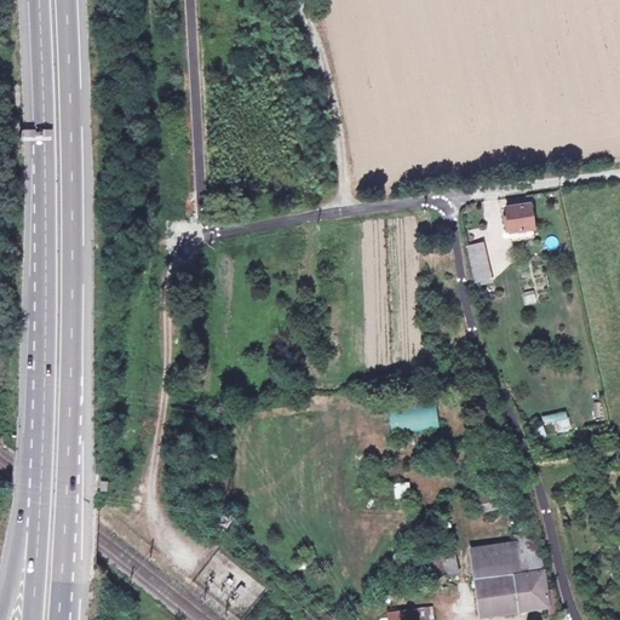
[(529,202),(506,206),(507,216),(510,230),(511,230),(533,227),(533,225),(529,204),(529,202)]
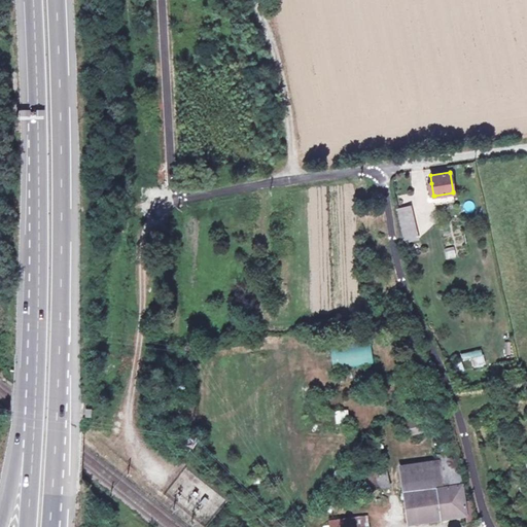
[(397,194),(400,208),(412,206),(410,191),(397,194)]
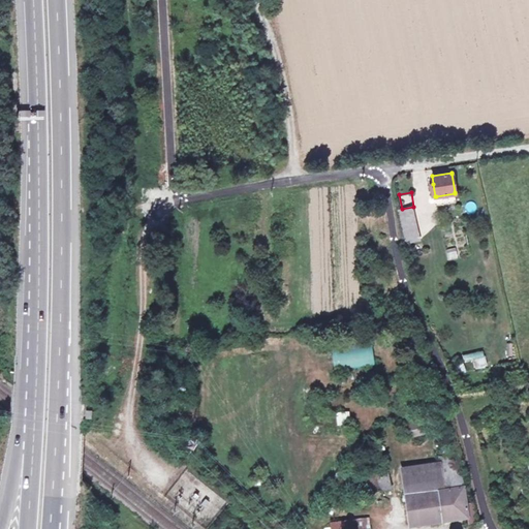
[(464,203),(465,213),(475,211),(473,201),(464,203)]
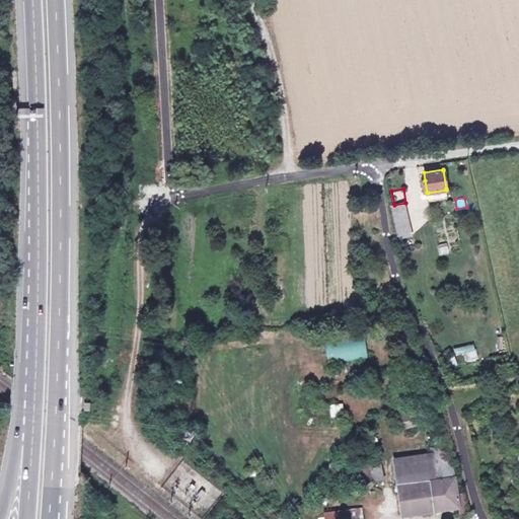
[(405,203),(394,205),(395,212),(406,210),(405,203)]
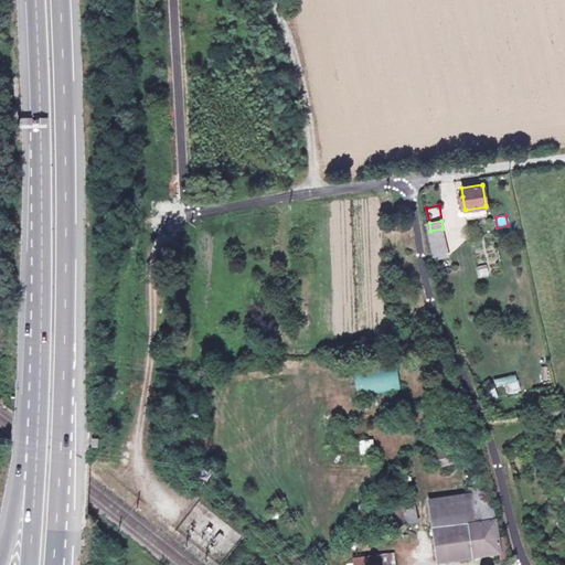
[(444,236),(443,228),(430,231),(432,238),(444,236)]
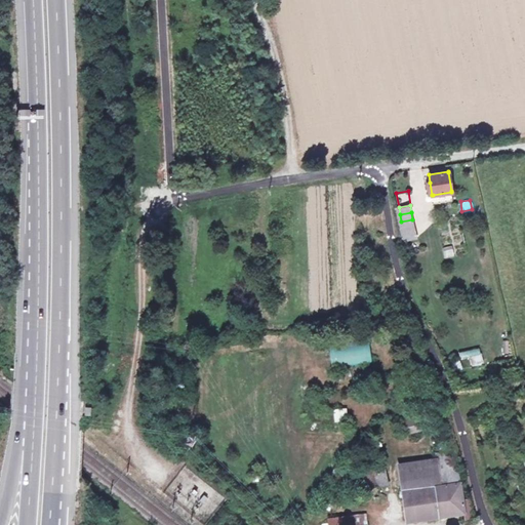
[(452,245),(441,248),(444,258),(455,255),(452,245)]
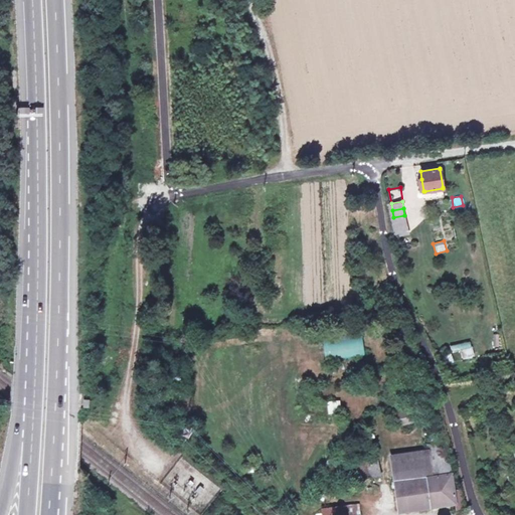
[(362,338),(323,340),(324,359),(363,357),(362,338)]
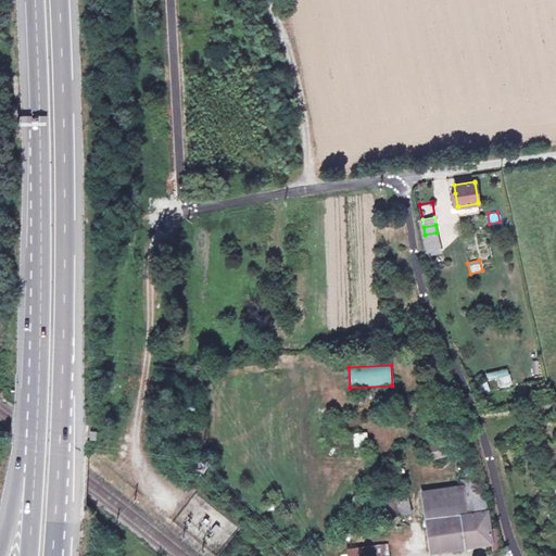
[(487,381),(496,380),(497,388),(510,387),(508,369),(485,373),(487,381)]
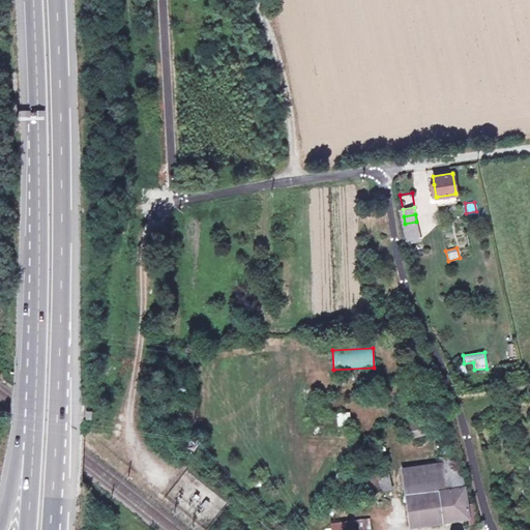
[(335,413),(336,427),(351,425),(349,412),(335,413)]
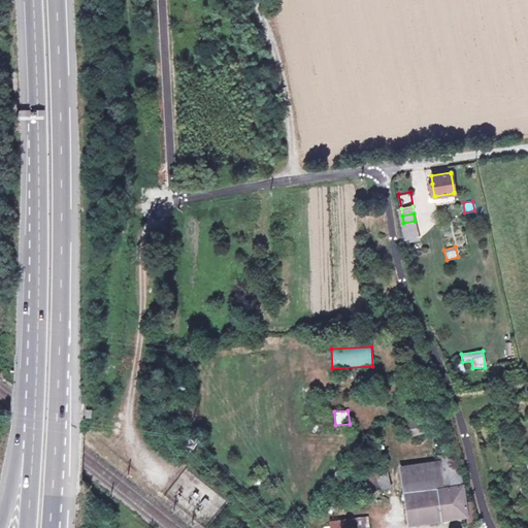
[(471,500),(465,501),(459,450),(438,453),(439,461),(400,467),(409,525),(473,514),(471,500)]
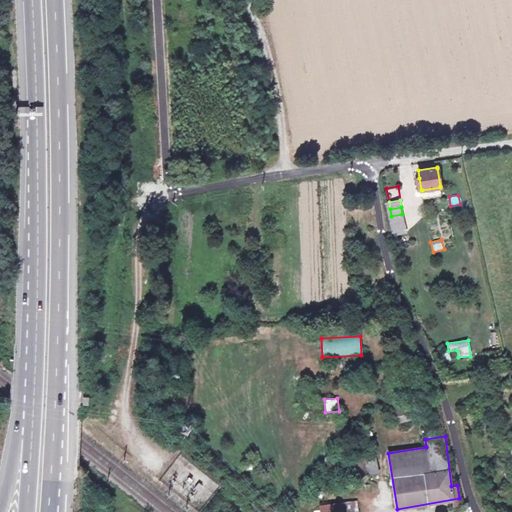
[(377,454),(354,458),(357,477),(380,473),(377,454)]
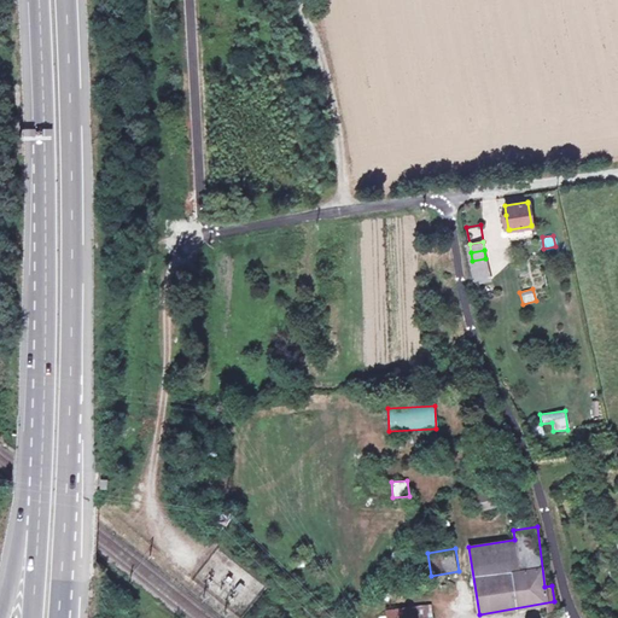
[(435,617),(433,605),(415,608),(417,617),(435,617)]
